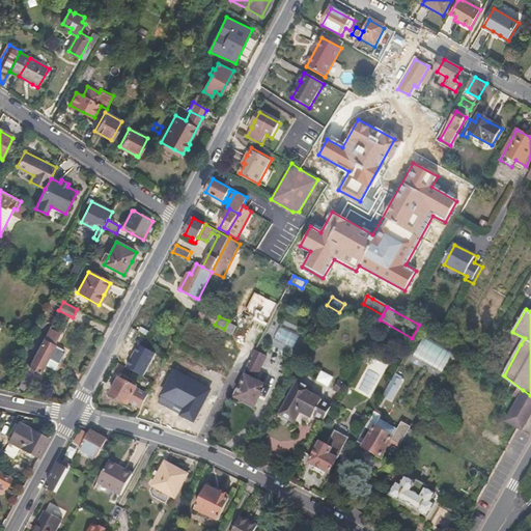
[(233,334),(238,326),(228,320),(224,329),(233,334)]
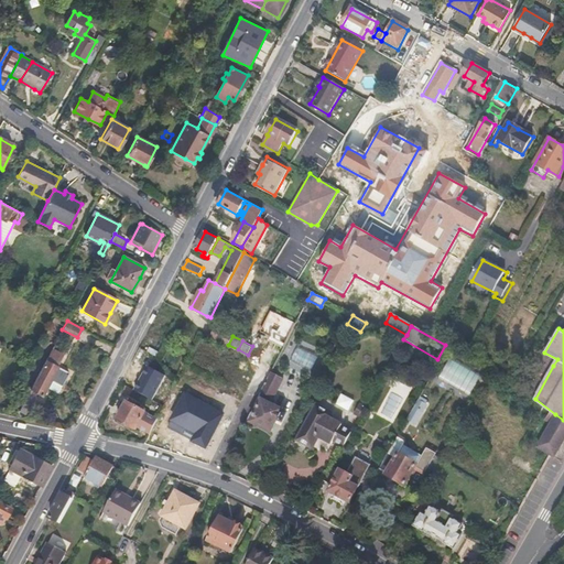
[(315,373),(324,358),(297,344),(290,359),(315,373)]
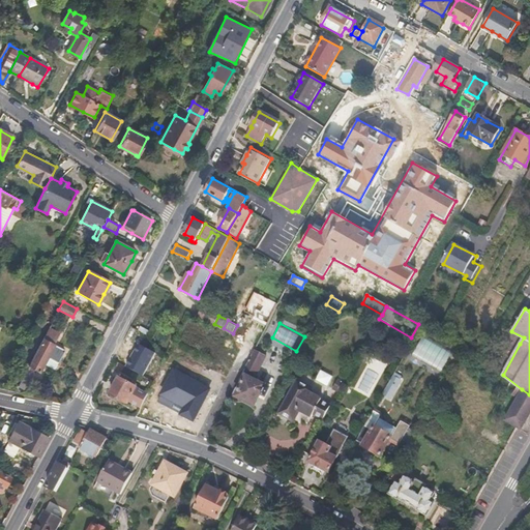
[(54,345),(60,333),(49,328),(23,376),(18,385),(24,388),(34,369),(38,371),(40,371),(45,362),(55,367),(60,357),(64,349),(54,345)]
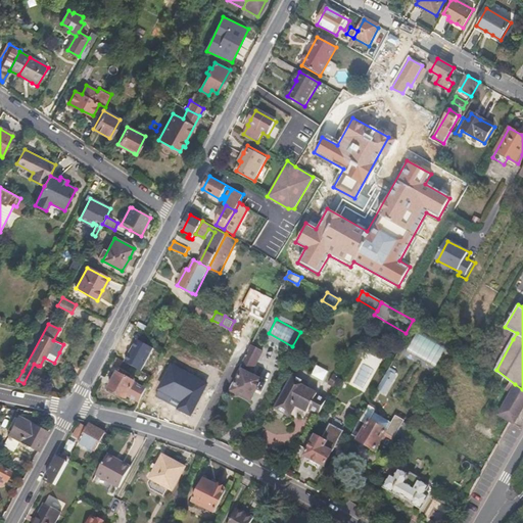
[(418,331),(406,351),(434,369),(446,348),(418,331)]
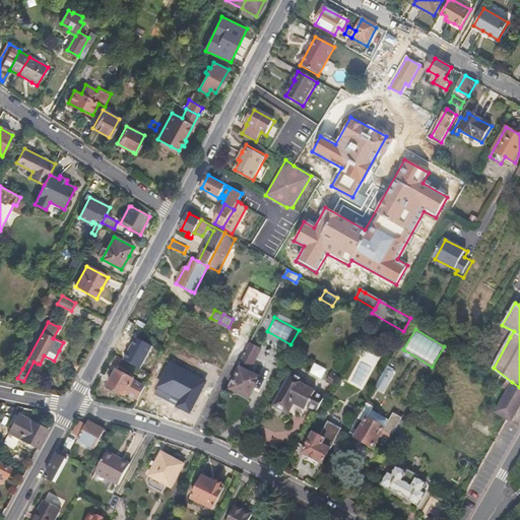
[(267,381),(250,372),(252,367),(253,368),(262,350),(250,344),(229,386),(251,398),(256,388),(261,391),(267,381)]
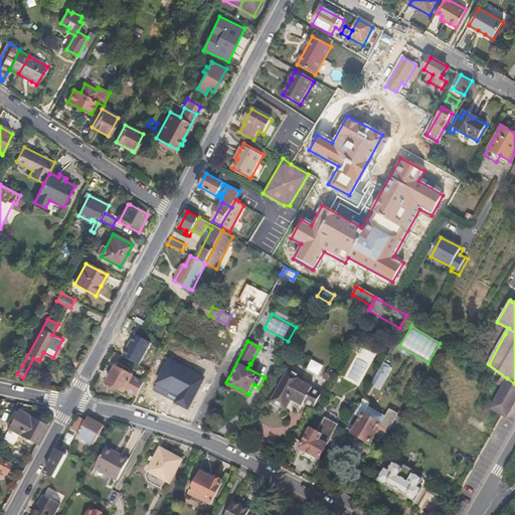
[(184,405),(200,375),(193,371),(169,359),(158,382),(180,394),(177,401),(184,405)]
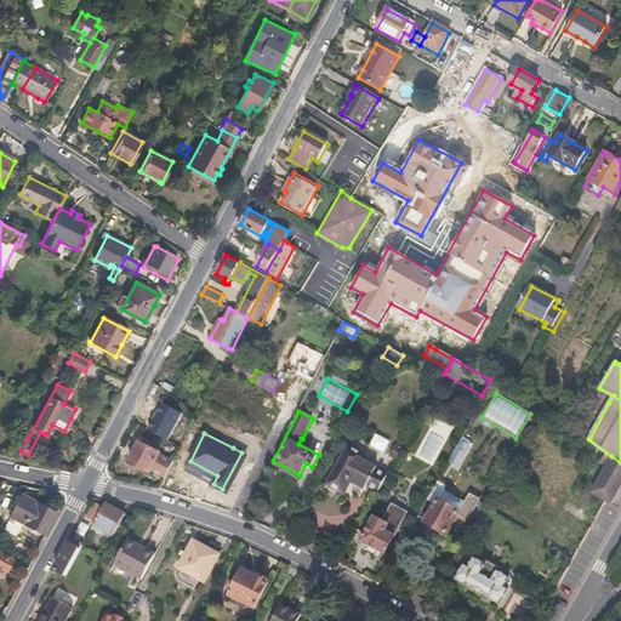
[(375,433),(369,445),(383,453),(389,440),(375,433)]
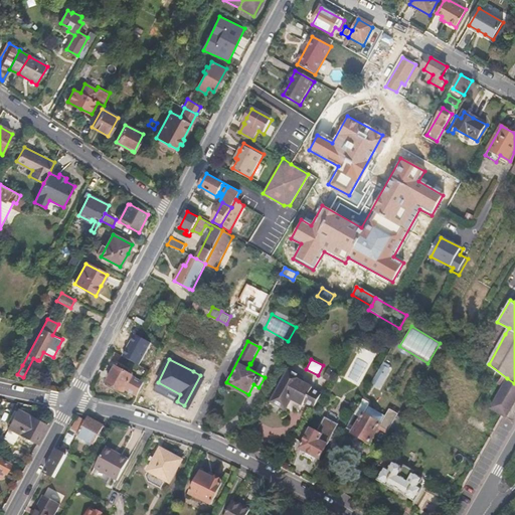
[(137,396),(144,381),(116,367),(108,382),(125,392),(126,390),(137,396)]
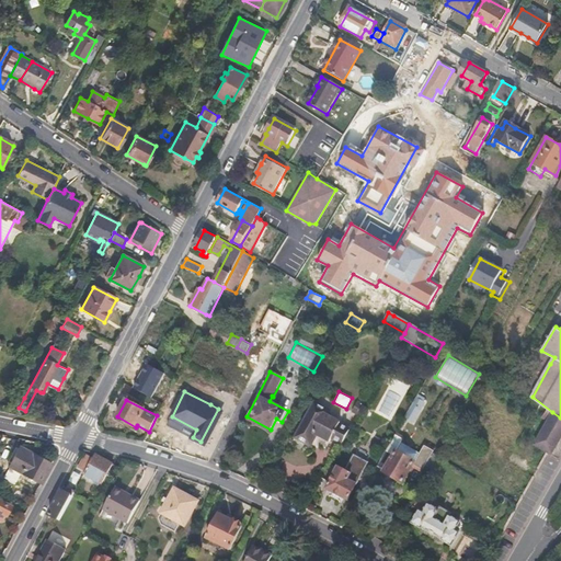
[(410,424),(416,410),(421,403),(412,400),(402,420),(410,424)]
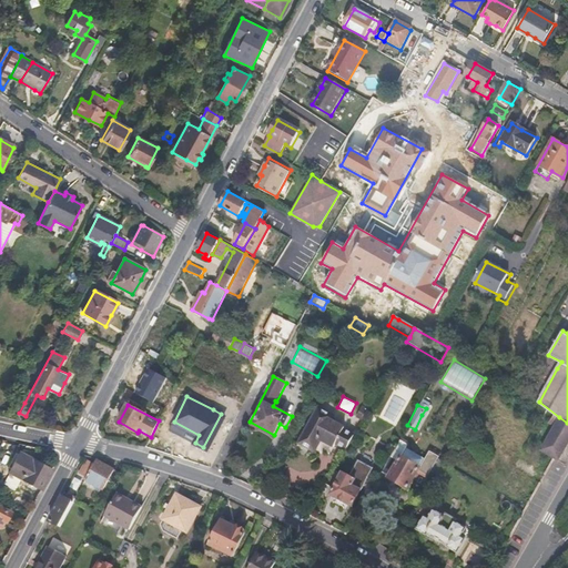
[(354,436),(344,430),(345,427),(331,421),(332,416),(317,408),(300,440),(301,444),(312,449),(316,448),(321,439),(335,447),(337,443),(347,448),(354,436)]
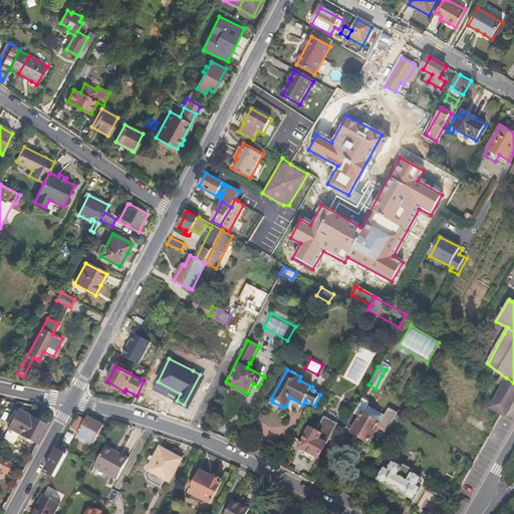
[(504,416),(513,400),(513,382),(506,377),(493,370),(489,378),(501,386),(489,408),(500,414),(504,416)]
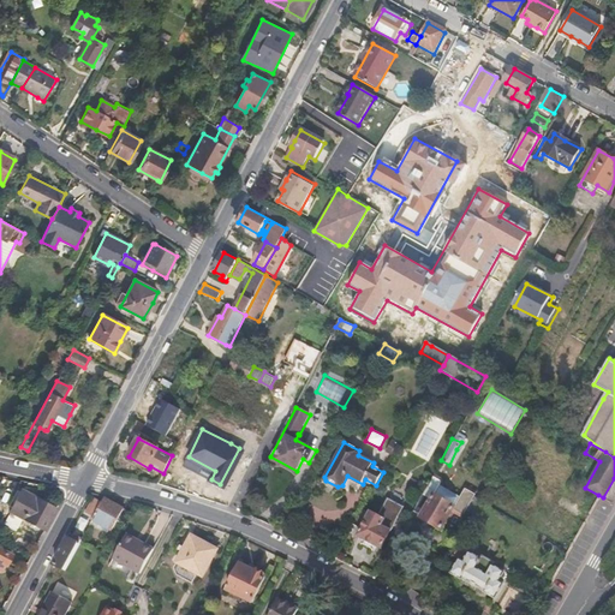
[(226,488),(244,451),(239,448),(220,484),(226,488)]
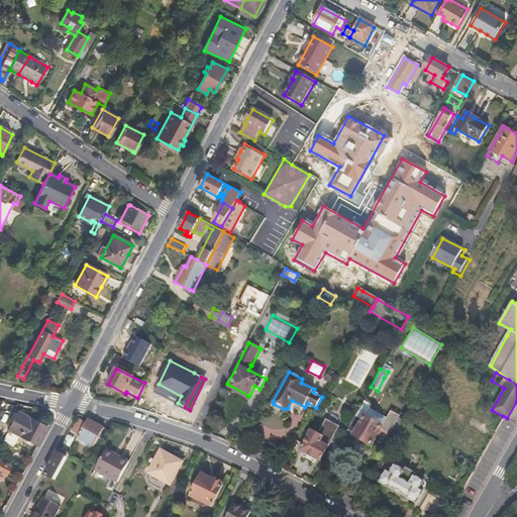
[(385,419),(369,410),(371,407),(363,403),(346,431),(354,435),(353,437),(370,447),(380,429),(388,434),(397,417),(388,412),(385,419)]
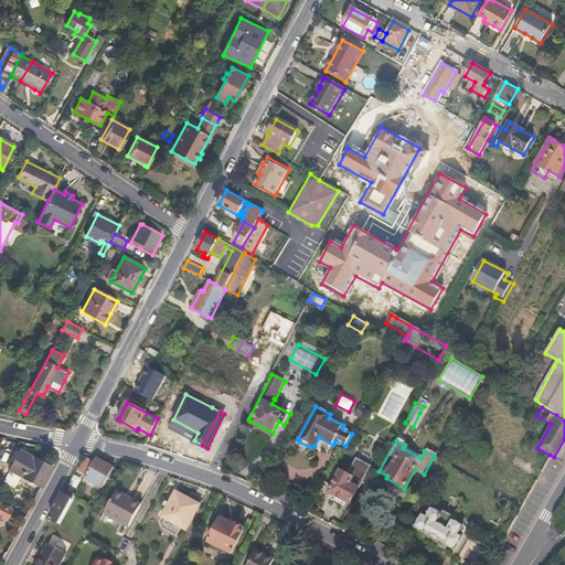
[(42,486),(52,466),(17,447),(7,467),(42,486)]
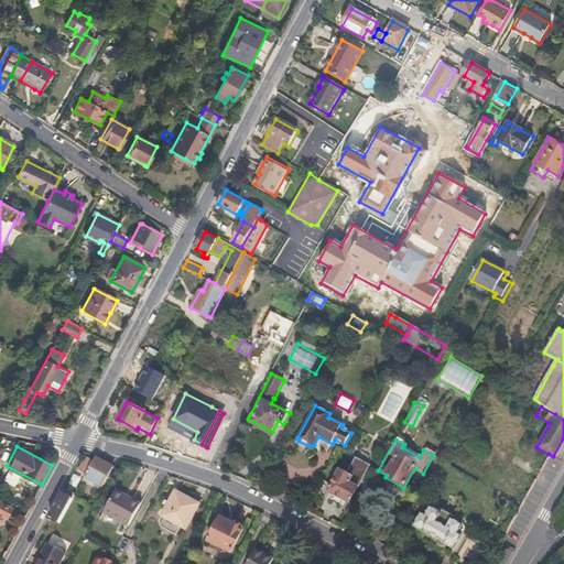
[(104,486),(115,465),(97,456),(94,463),(88,473),(86,477),(104,486)]
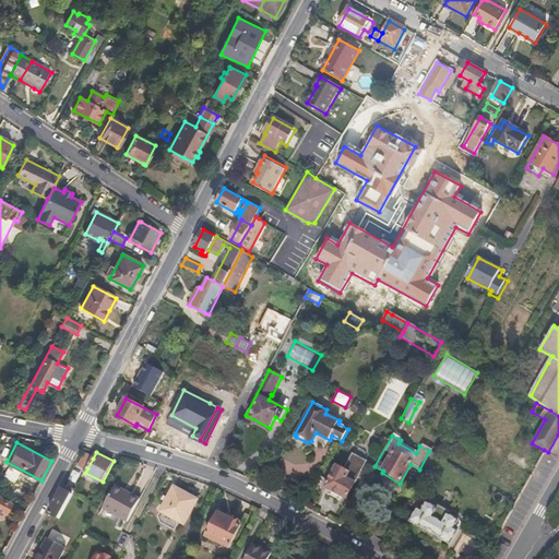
[(87,468),(93,459),(86,454),(81,465),(87,468)]
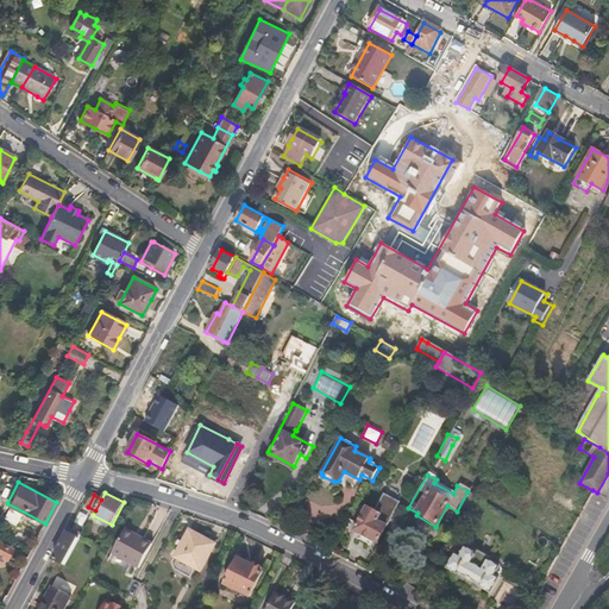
[(366,508),(365,510),(358,507),(350,521),(358,525),(353,532),(378,545),(399,508),(397,503),(388,497),(382,500),(375,513),(366,508)]
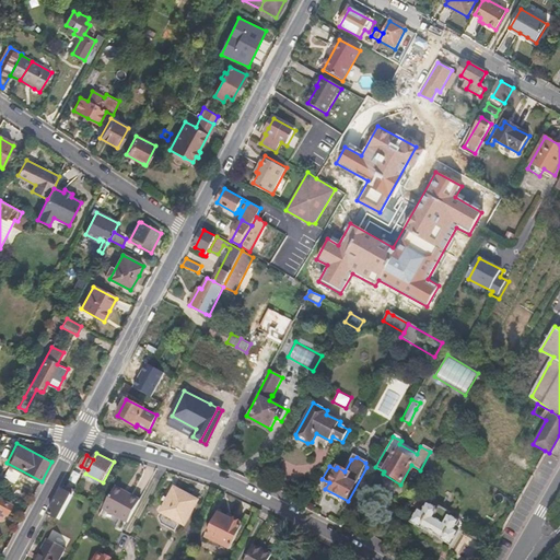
[(142,499),(132,494),(124,490),(116,486),(104,509),(129,522),(142,499)]
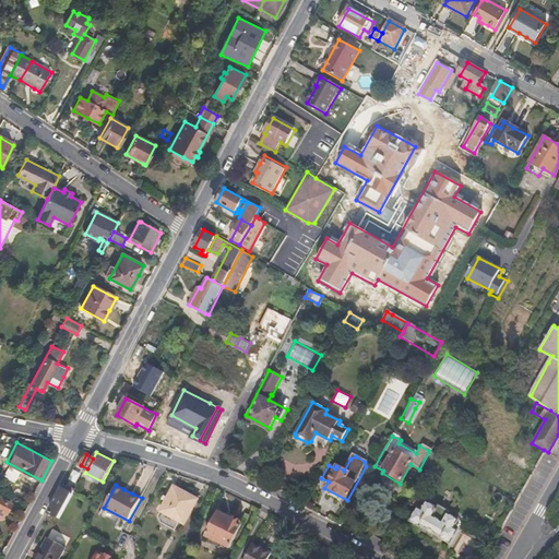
[(185,523),(199,498),(174,485),(159,510),(185,523)]
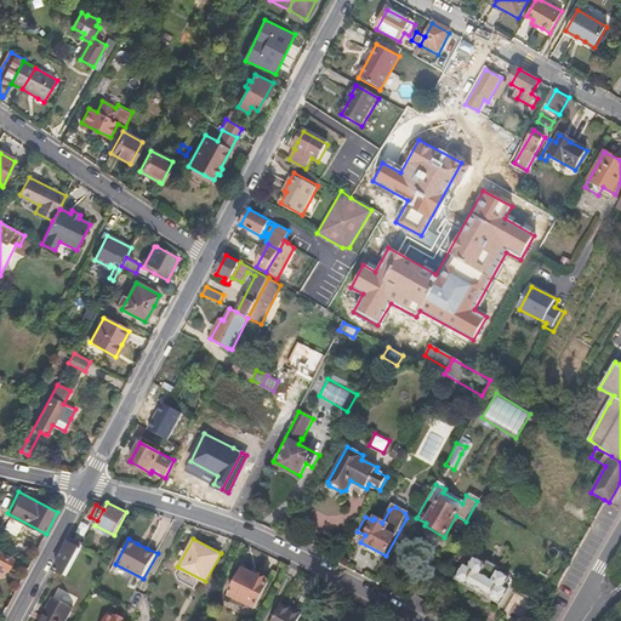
[(68,576),(84,545),(79,542),(77,547),(69,543),(55,570),(68,576)]
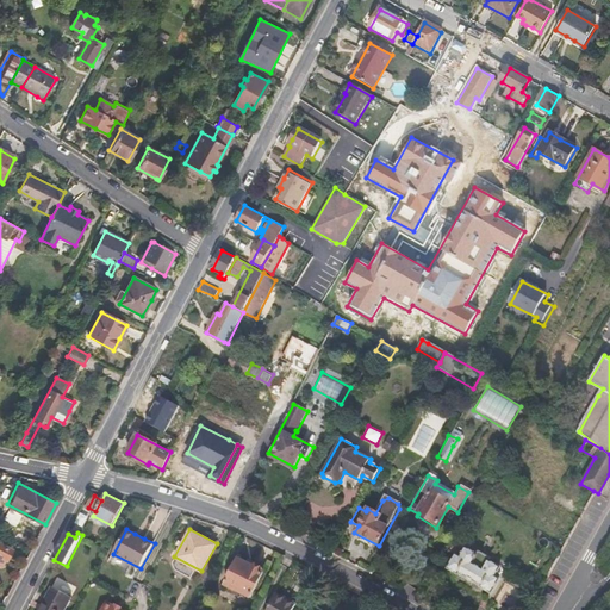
[(6,559),(12,549),(0,542),(0,562),(1,564),(4,561),(4,559),(6,559)]
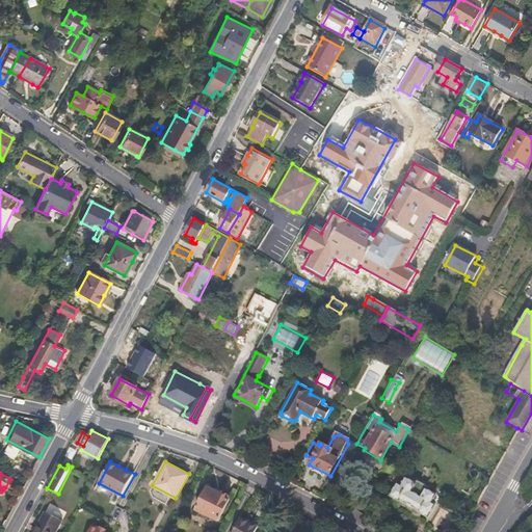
[(432,503),(436,495),(427,489),(428,487),(417,481),(415,483),(405,479),(401,486),(398,485),(392,497),(409,507),(409,505),(422,511),(421,513),(429,519),(435,505),(432,503)]
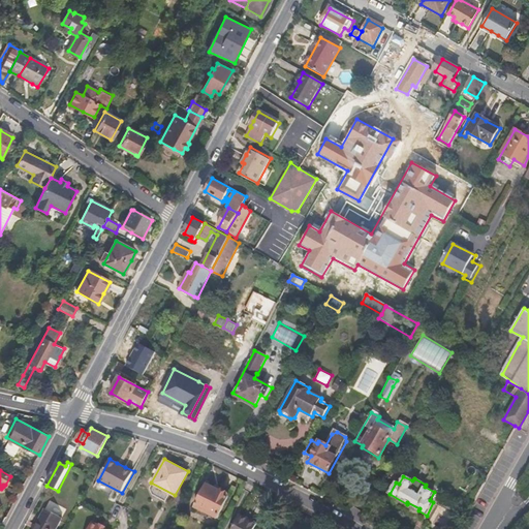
[(217,518),(229,495),(207,483),(194,505),(217,518)]
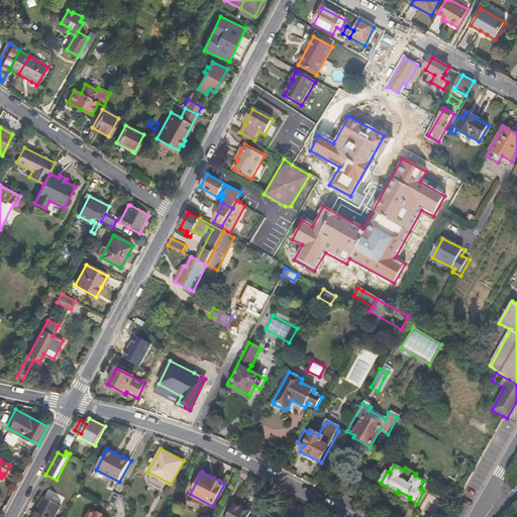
[(421,516),(434,516),(442,501),(428,494),(418,515),(421,516)]
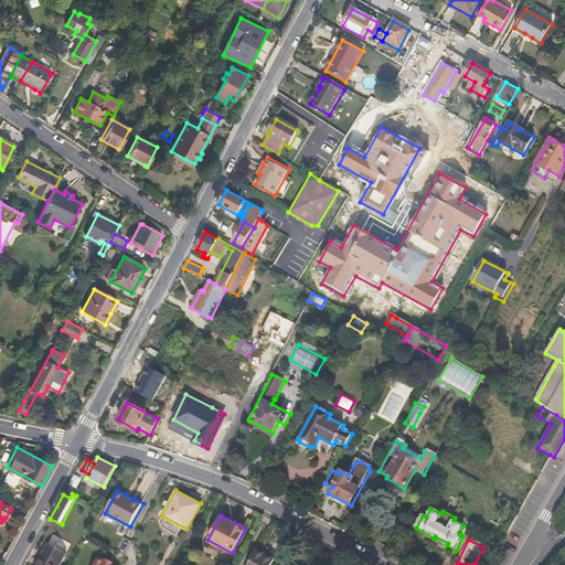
[(60,564),(66,553),(49,543),(39,562),(36,564),(60,564)]
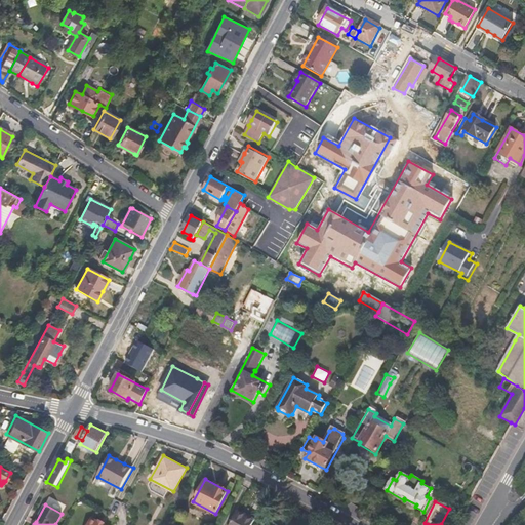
[(251,524),(255,520),(238,511),(229,524),(251,524)]
